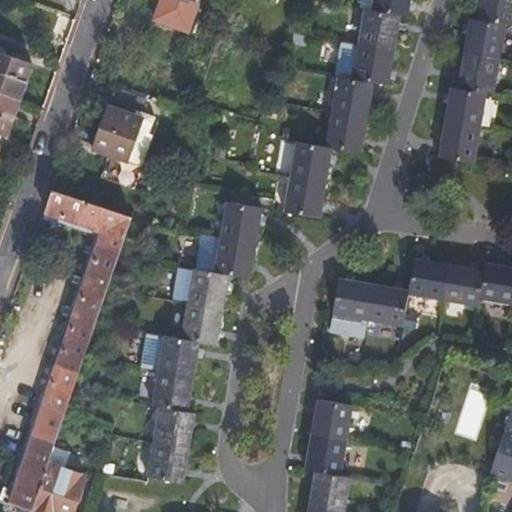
[(165,0),(165,3),(162,2),(155,21),(188,34),(198,7),(200,0),(165,0)]
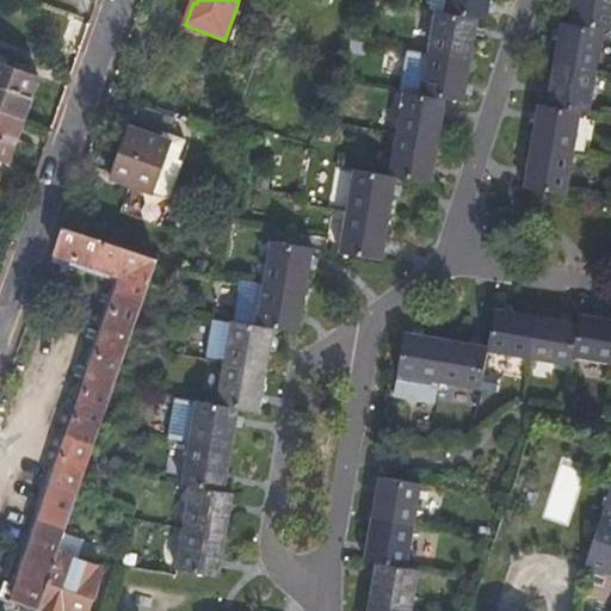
[(340,255),(382,263),(396,179),(429,184),(444,100),(462,103),(476,20),(483,22),(487,0),(444,0),(443,14),(433,13),(419,94),(401,92),(386,177),(355,172),(340,255)]
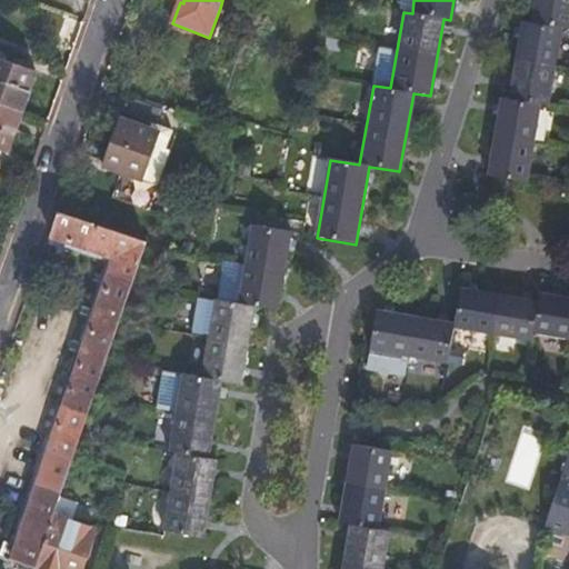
[(486,176),(526,182),(538,105),(545,106),(557,28),(567,29),(568,13),(568,0),(530,0),(528,22),(518,21),(506,98),(497,98),(486,176)]
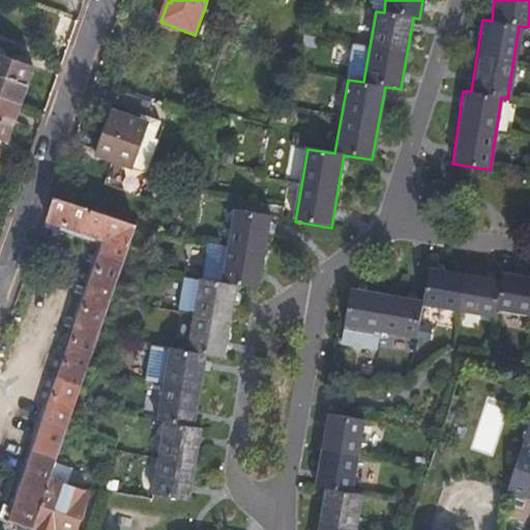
[(0,98),(21,106),(35,67),(0,54),(0,98)]
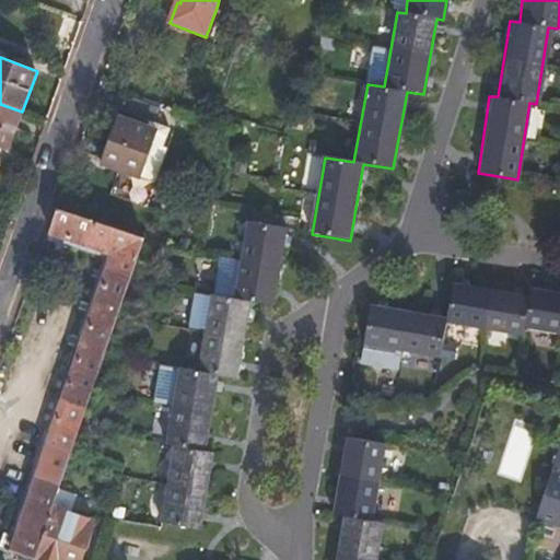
[(133,96),(127,114),(155,124),(156,124),(163,107),(133,96)]
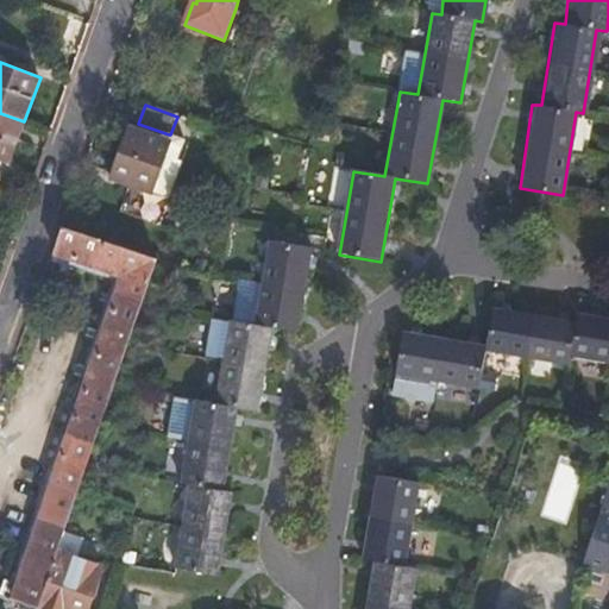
[(0,161),(8,164),(24,121),(0,113),(0,161)]
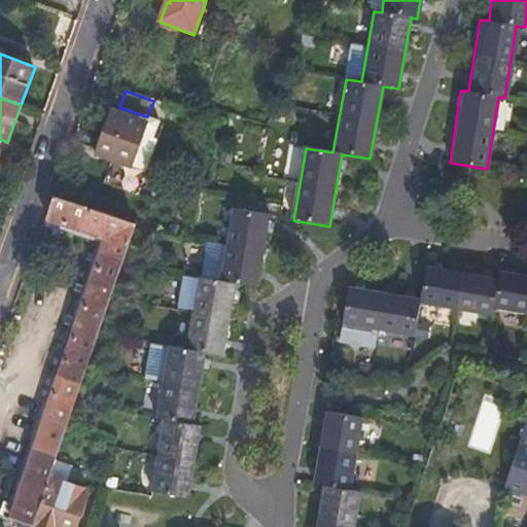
[(146,116),(144,123),(112,111),(97,153),(114,161),(106,184),(140,197),(160,141),(156,140),(162,123),(147,116),(146,116)]
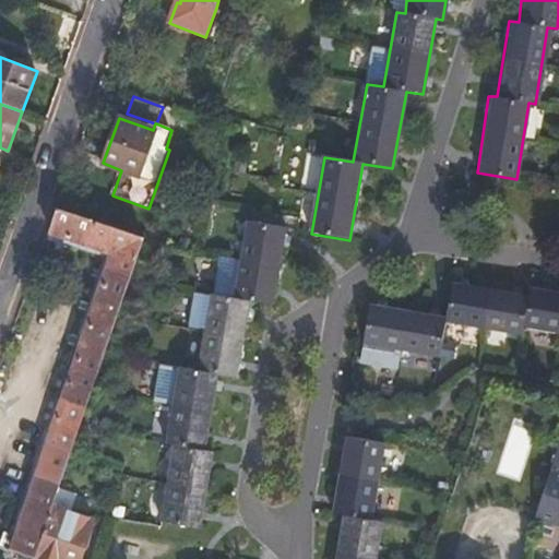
[(145,240),(59,209),(50,232),(74,240),(72,246),(97,254),(99,249),(114,254),(71,375),(66,372),(58,394),(51,414),(18,510),(24,513),(15,537),(8,536),(3,548),(33,558),(35,558),(55,504),(74,448),(145,240)]
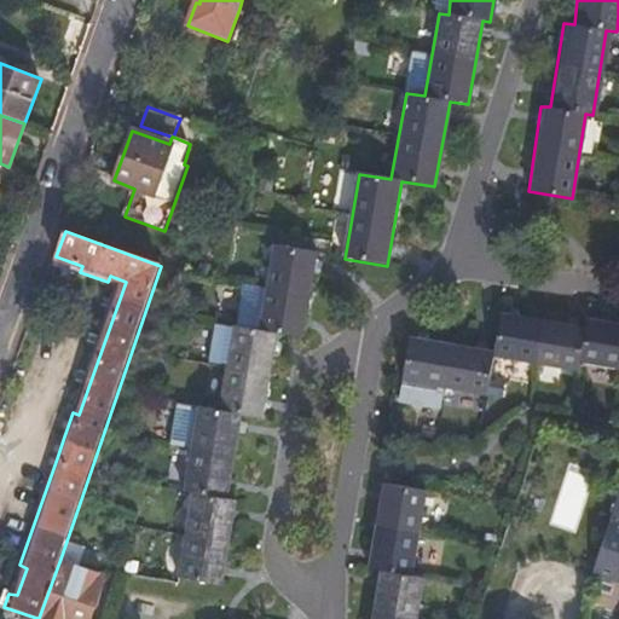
[(319,254),(281,248),(275,247),(266,288),(243,283),(235,328),(217,324),(208,364),(227,368),(219,409),(178,401),(169,443),(190,447),(183,490),(194,492),(186,531),(177,574),(220,584),(237,499),(225,497),(242,414),(261,417),(279,333),(304,336),(319,254)]
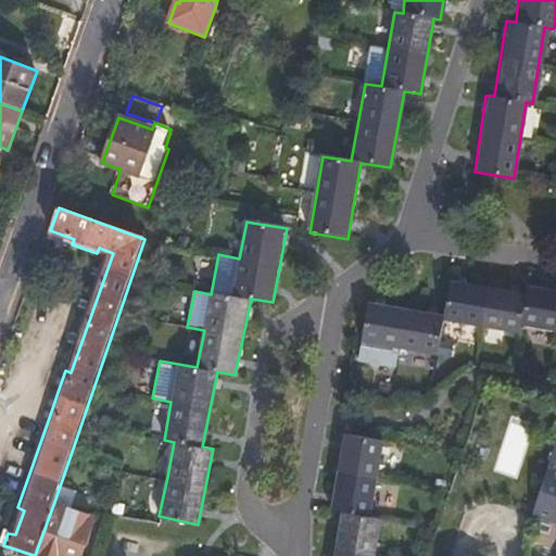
[(358,343),(430,355),(437,321),(515,335),(517,327),(555,332),(555,293),(523,288),(521,295),(444,283),(439,316),(365,304),(358,343)]
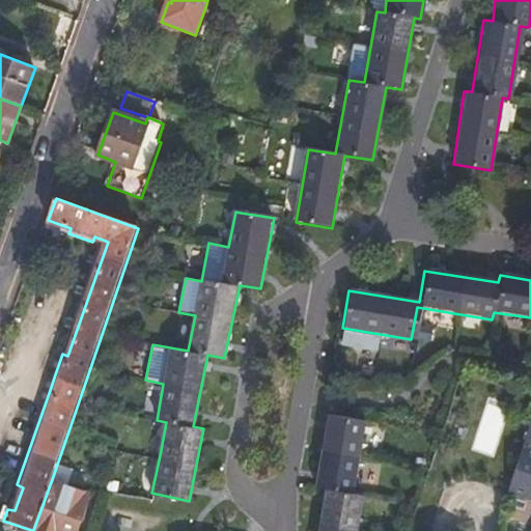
[(354,530),(360,499),(352,497),(364,425),(325,418),(312,490),(323,492),(315,530),(354,530)]
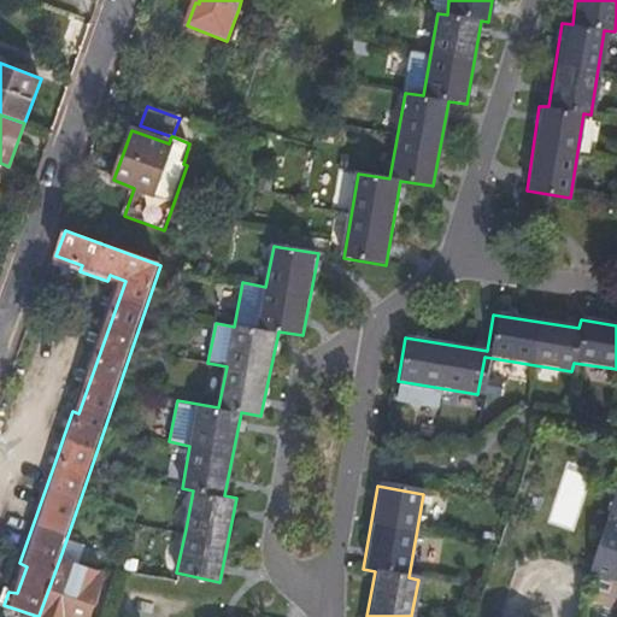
[(616,497),(615,497),(591,574),(616,581),(616,497)]
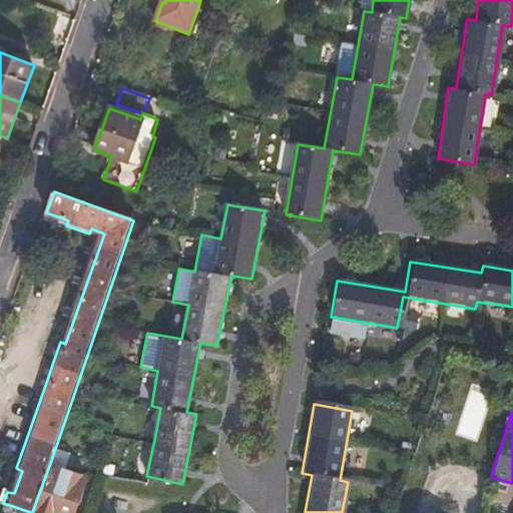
[(50,463),(32,512),(52,512),(53,512),(73,512),(86,476),(50,463)]
